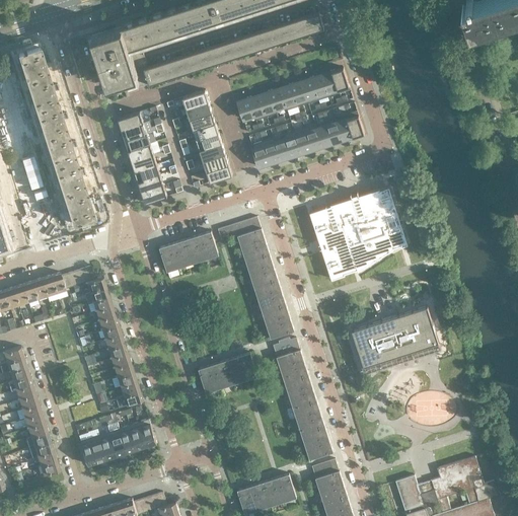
[(228,18),(283,0),(206,0),(121,27),(121,26),(116,28),(115,28),(115,30),(87,39),(89,46),(93,45),(101,72),(103,78),(99,79),(101,83),(102,89),(107,87),(113,86),(112,85),(121,82),(124,93),(148,86),(143,70),(147,68),(143,57),(140,46),(211,23),(228,18)]
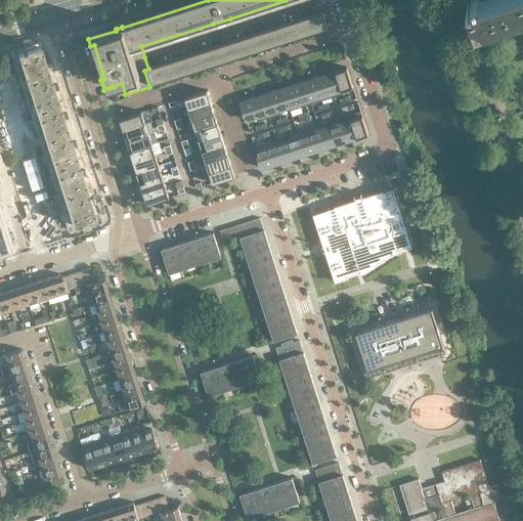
[(474,31),(522,14),(522,0),(499,0),(467,10),(467,12),(473,31),(474,31)]
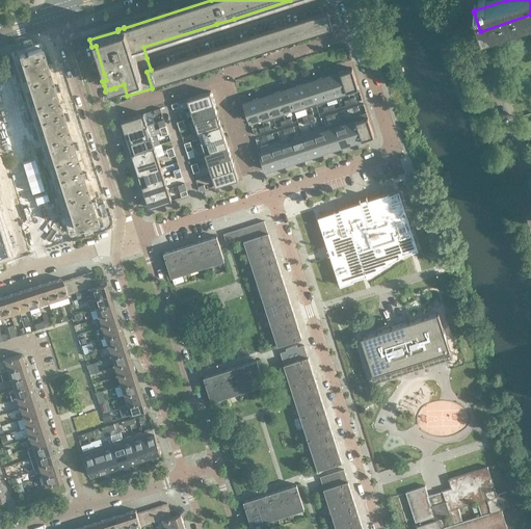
[(332,31),(326,14),(314,18),(316,24),(319,34),(319,35),(332,31)]
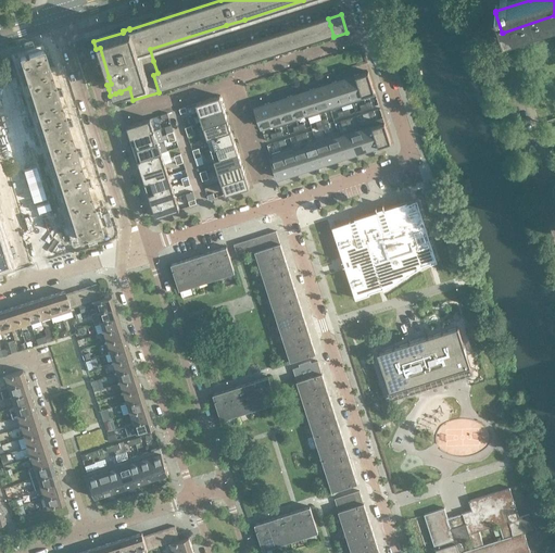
[(333,36),(330,25),(328,19),(315,23),(317,29),(320,40),(322,40),(333,37),(333,36)]
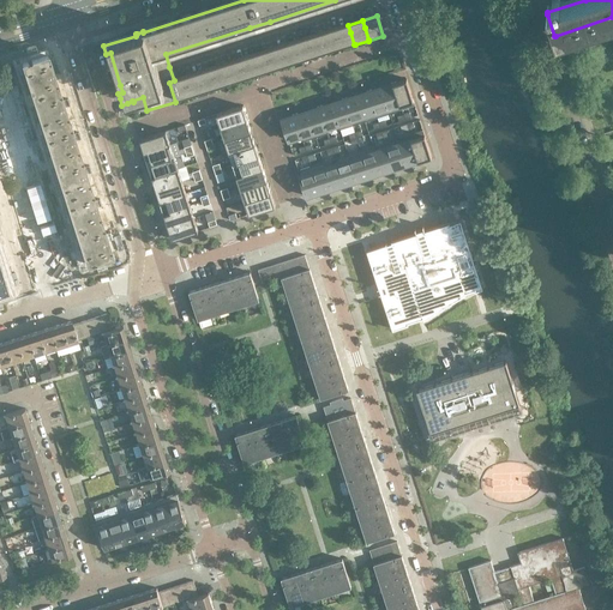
[(354,44),(350,32),(348,25),(335,29),(337,36),(341,48),(341,49),(355,44),(354,44)]
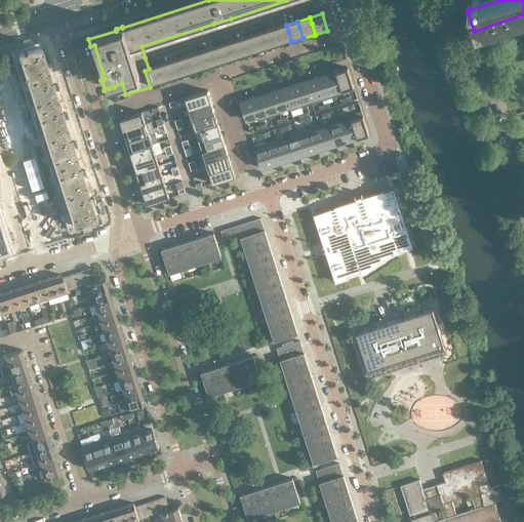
[(291,41),(288,31),(286,25),(275,29),(276,35),(280,45),(280,46),(291,42),(291,41)]
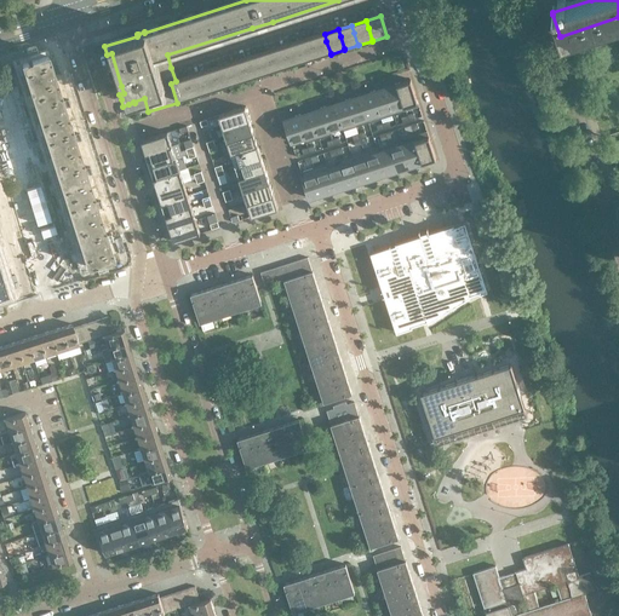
[(331,53),(326,41),(325,34),(310,39),(313,46),(316,58),(331,55),(331,53)]
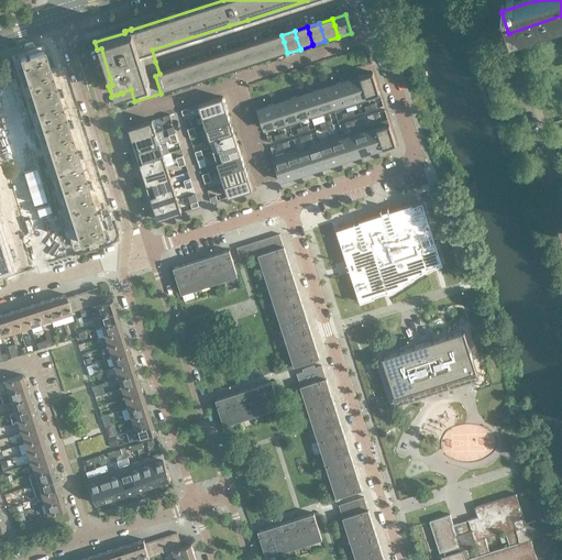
[(287,53),(284,42),(282,35),(270,39),(272,45),(275,56),(275,57),(287,53)]
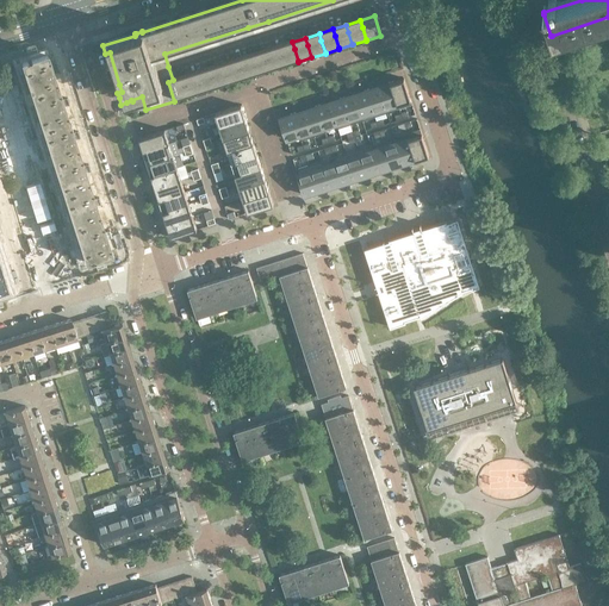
[(298,61),(294,49),(292,42),(278,47),(280,54),(284,66),(284,67),(298,62),(298,61)]
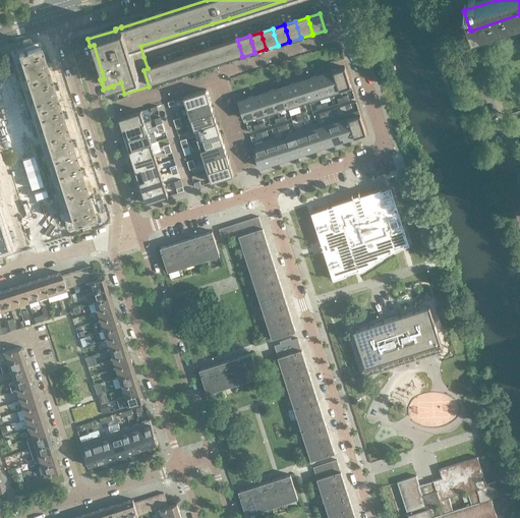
[(242,56),(239,46),(237,40),(226,44),(227,50),(231,60),(242,57),(242,56)]
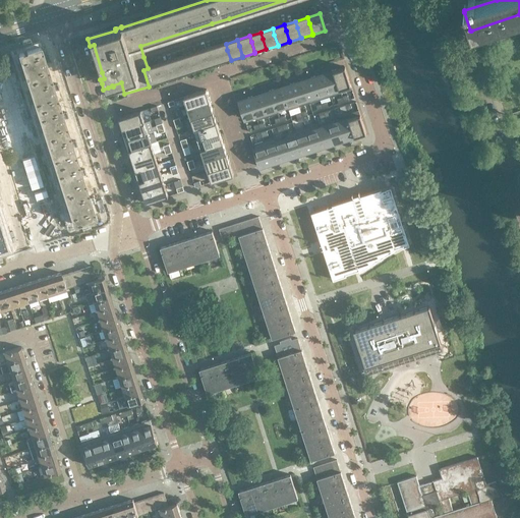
[(231,60),(227,50),(226,44),(214,47),(216,53),(219,63),(219,64),(231,60)]
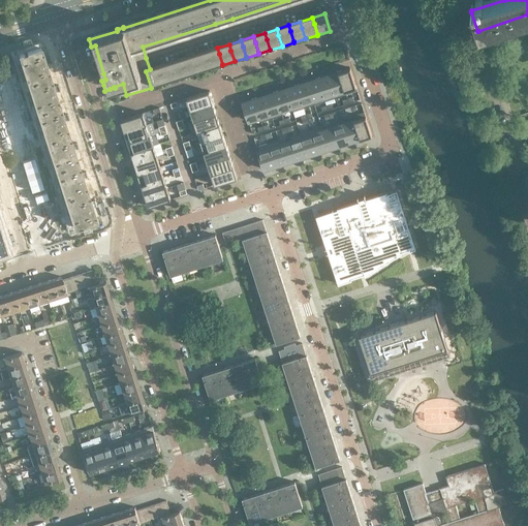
[(222,64),(219,54),(217,48),(206,52),(208,58),(211,68),(211,69),(222,65),(222,64)]
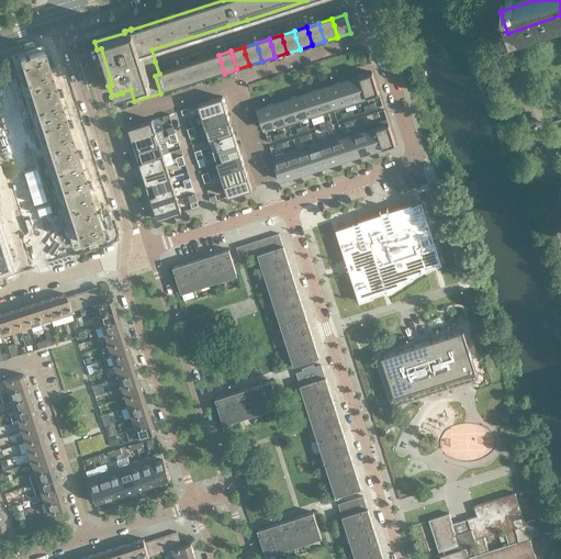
[(51,78),(48,70),(53,69),(51,63),(46,64),(44,56),(43,56),(42,53),(42,52),(26,56),(23,57),(18,59),(19,59),(29,90),(52,82),(49,78),(51,78)]
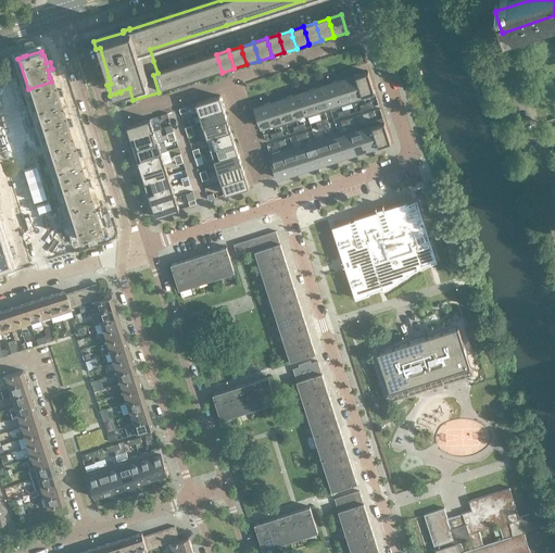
[(222,72),(218,61),(216,54),(210,57),(203,59),(205,65),(209,76),(210,76),(222,73),(222,72)]
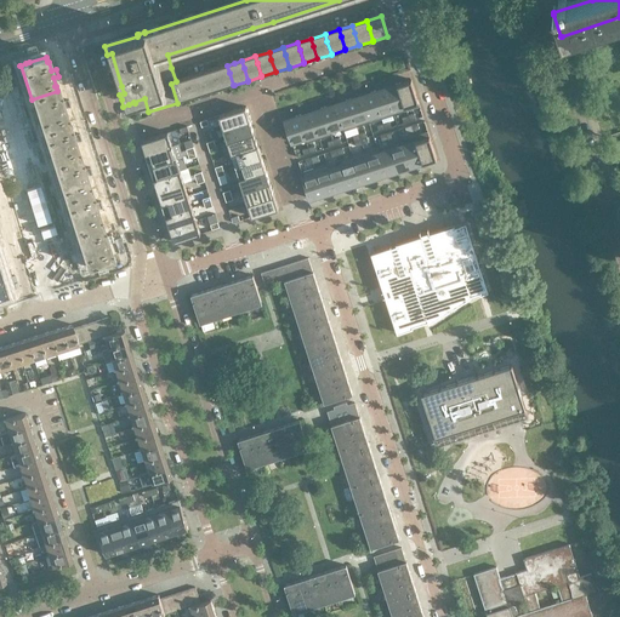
[(233,85),(229,73),(227,66),(221,68),(214,69),(216,76),(220,90),(234,85),(233,85)]
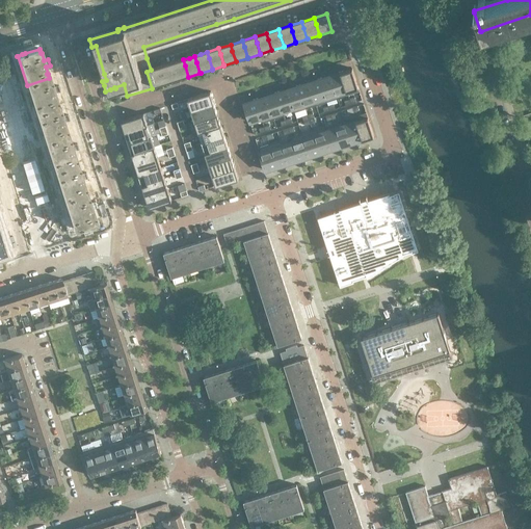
[(188,77),(185,65),(183,59),(177,61),(170,63),(173,70),(177,80),(177,81),(188,77)]
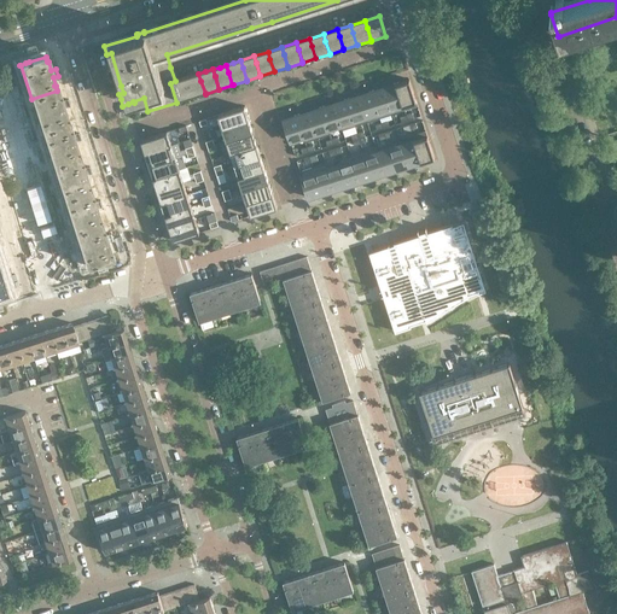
[(205,93),(201,81),(198,74),(192,76),(185,79),(187,86),(191,98),(205,94),(205,93)]
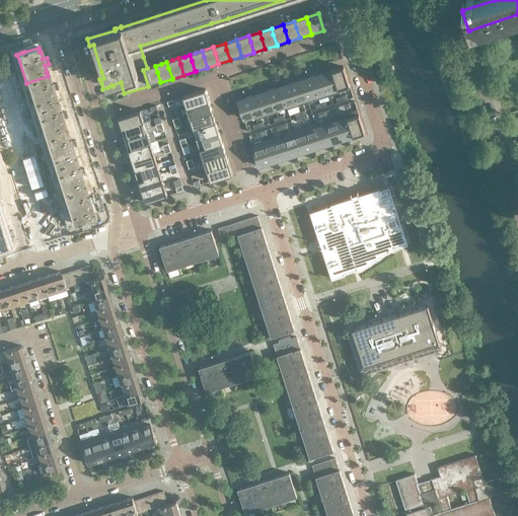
[(160,82),(157,72),(155,66),(147,68),(143,70),(148,86),(160,82)]
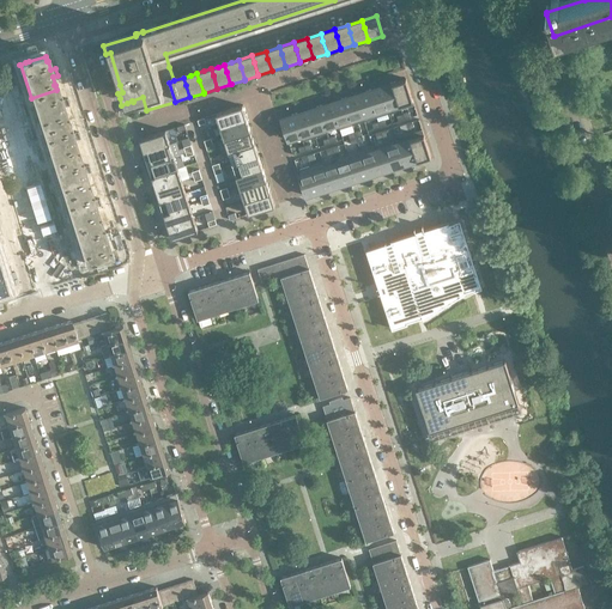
[(399,108),(412,103),(405,81),(392,86),(399,108)]
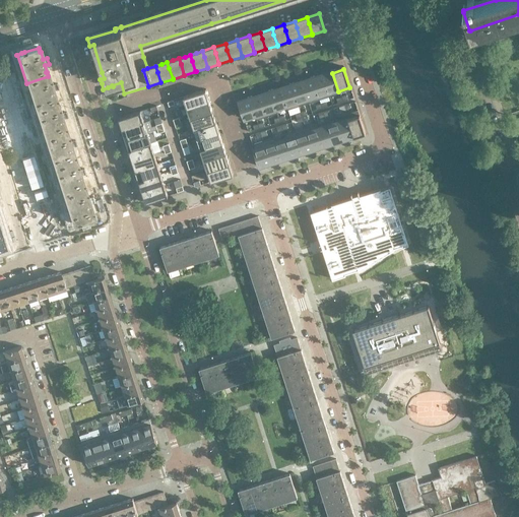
[(339,95),(338,91),(332,73),(322,76),(329,99),(339,95)]
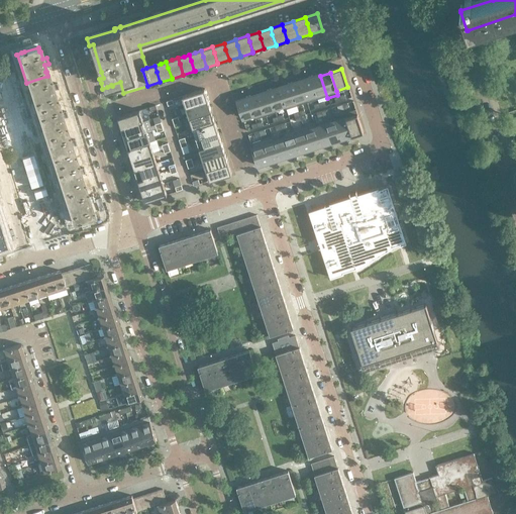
[(56,100),(54,93),(58,91),(56,86),(55,86),(52,87),(49,80),(48,80),(47,76),(26,83),(35,111),(57,104),(55,100),(56,100)]
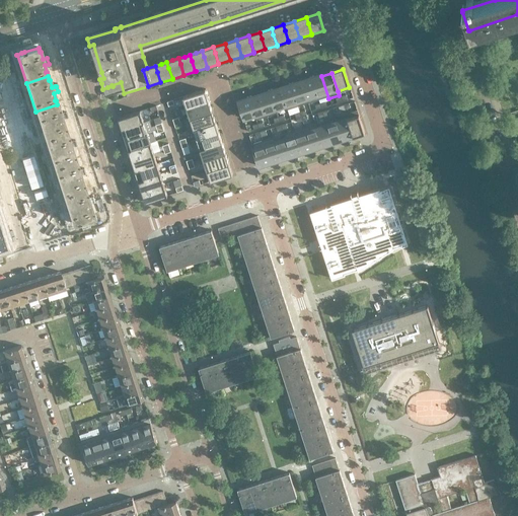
[(328,98),(321,76),(311,79),(318,102),(328,98)]
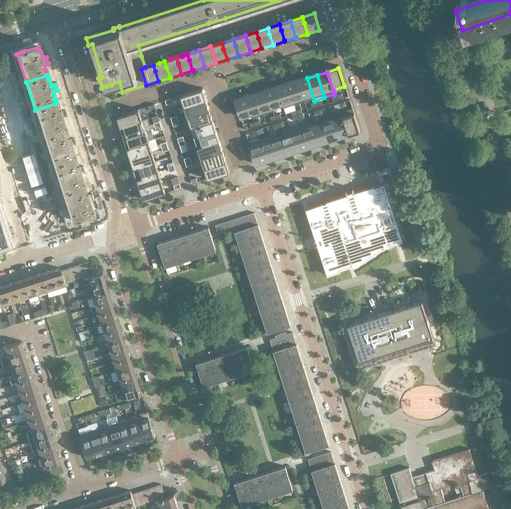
[(314,101),(307,78),(296,82),(302,100),(301,100),(303,104),(314,101)]
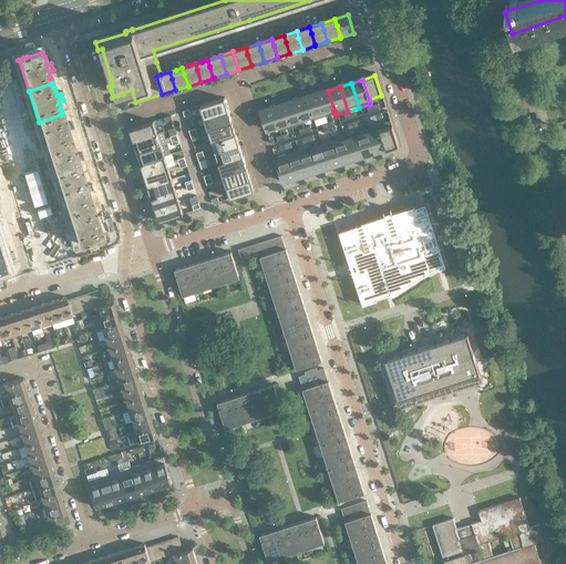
[(335,111),(328,91),(317,94),(323,114),(333,111),(335,111)]
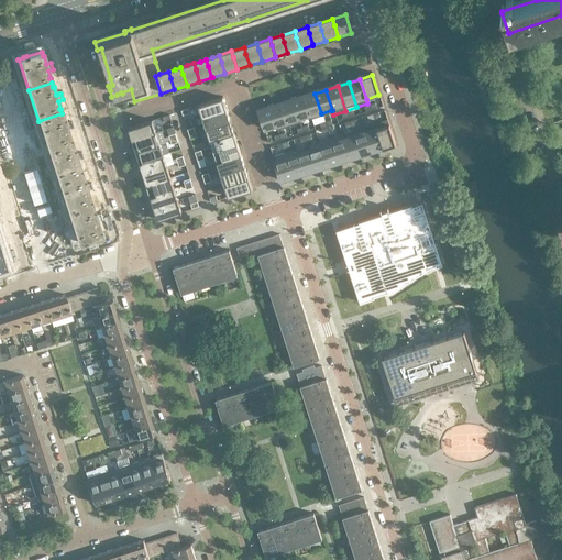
[(321,113),(315,94),(302,97),(309,118),(310,122),(323,118),(321,113)]
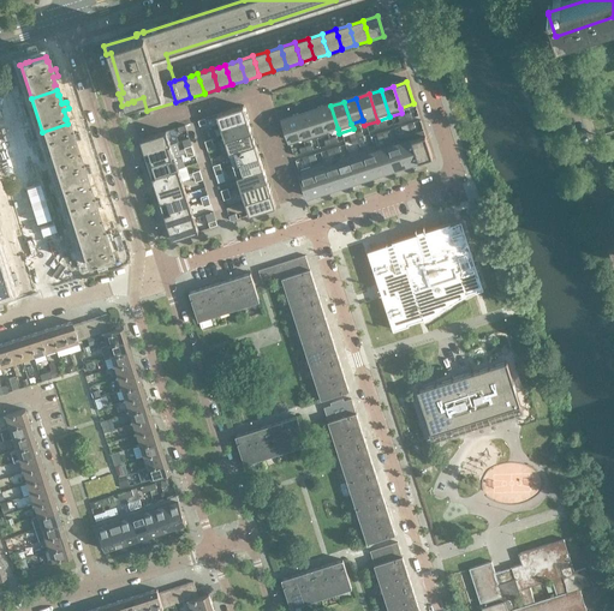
[(338,129),(331,106),(319,111),(327,137),(328,137),(327,131),(338,129)]
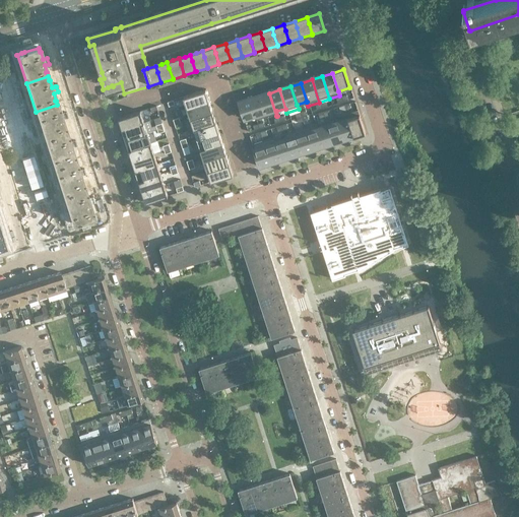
[(208,104),(204,92),(182,100),(186,111),(208,104)]
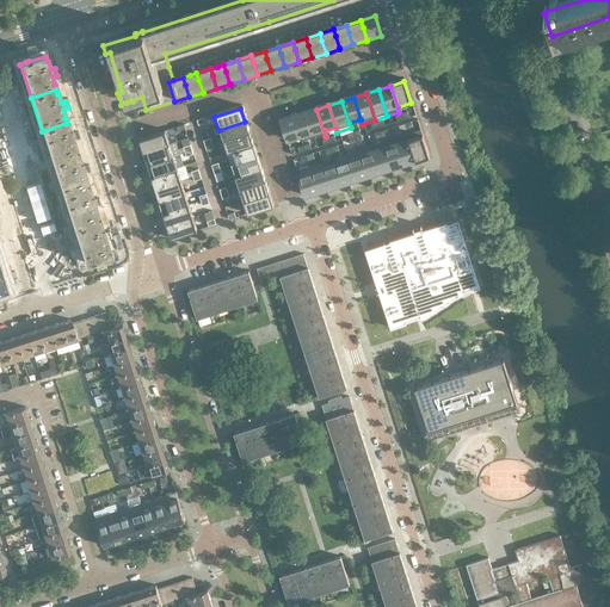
[(325,136),(316,110),(305,113),(313,140),(325,136)]
